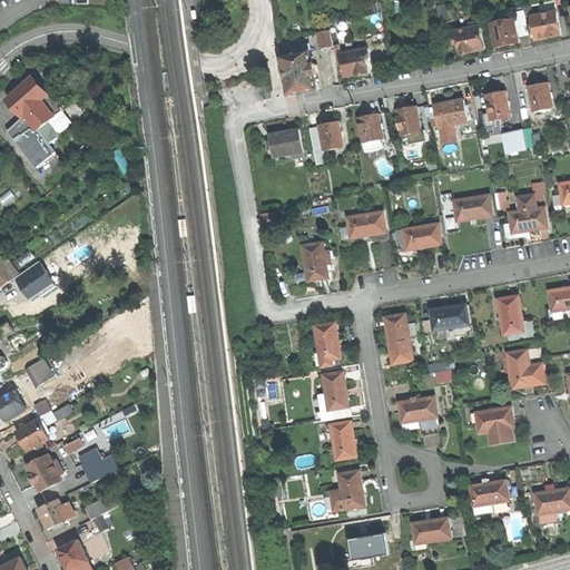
[(440,25),(450,22),(445,6),(436,7),(440,25)]
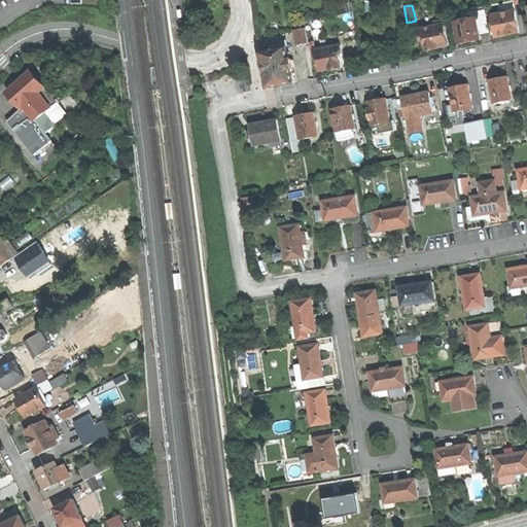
[(475,12),(476,18),(479,34),(489,32),(485,10),(475,12)]
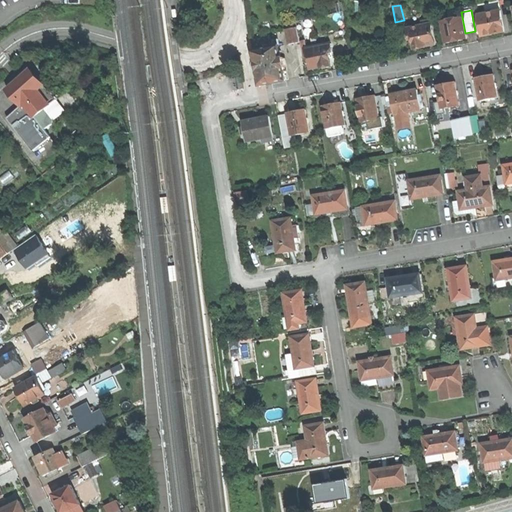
[(478,15),(482,36),(493,33),(504,31),(500,10),(478,15)]
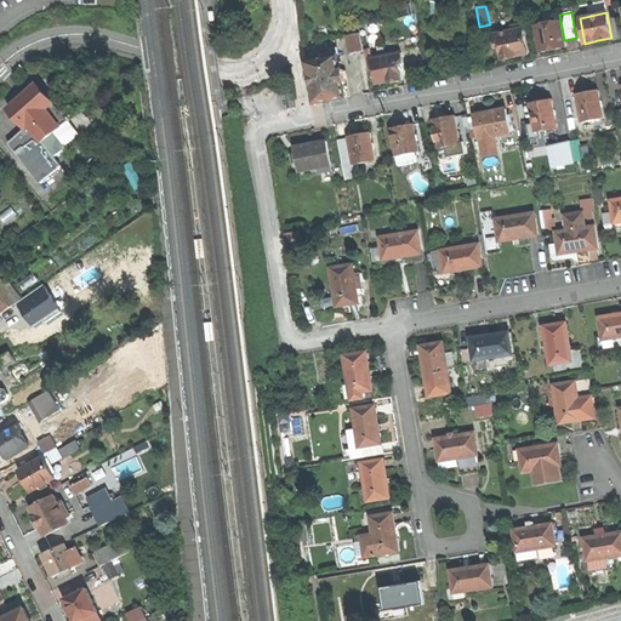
[(535,26),(541,52),(554,50),(565,47),(564,40),(560,21),(535,26)]
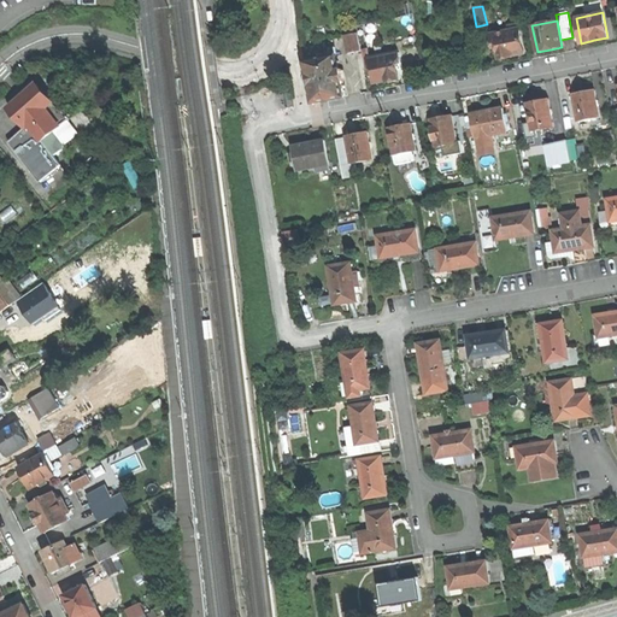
[(519,29),(491,35),(494,54),(498,53),(499,59),(512,57),(524,54),(519,29)]
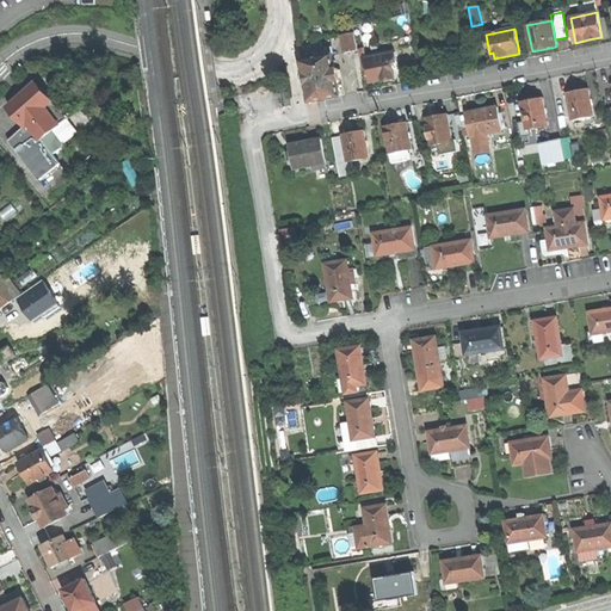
[(341,35),(345,53),(358,50),(355,32),(341,35)]
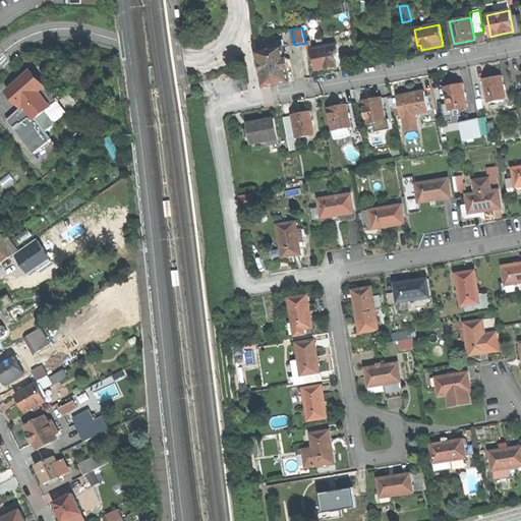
[(309,60),(314,59),(312,51),(310,42),(305,43),(309,60)]
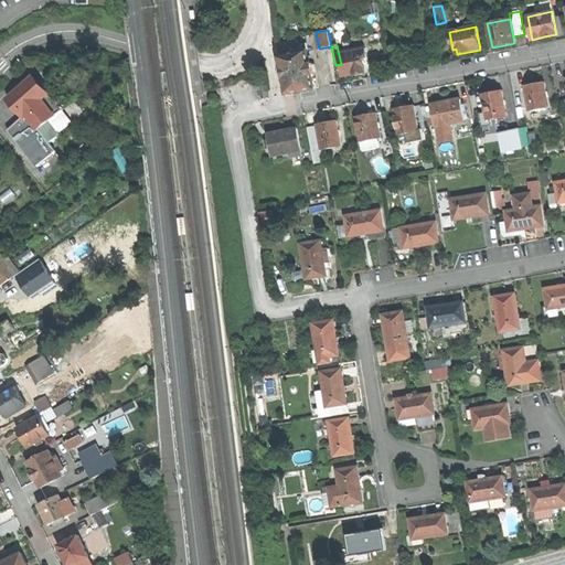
[(341,64),(343,78),(356,75),(366,73),(364,62),(369,62),(365,50),(339,55),(341,64)]
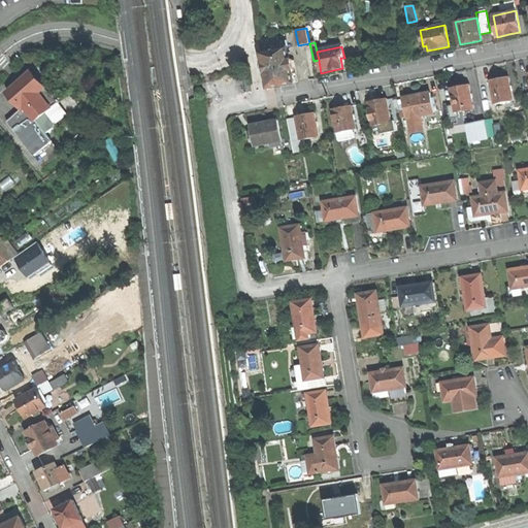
[(261,54),(267,86),(271,89),(283,87),(295,84),(293,72),(296,72),(294,60),(291,60),(288,47),(261,54)]
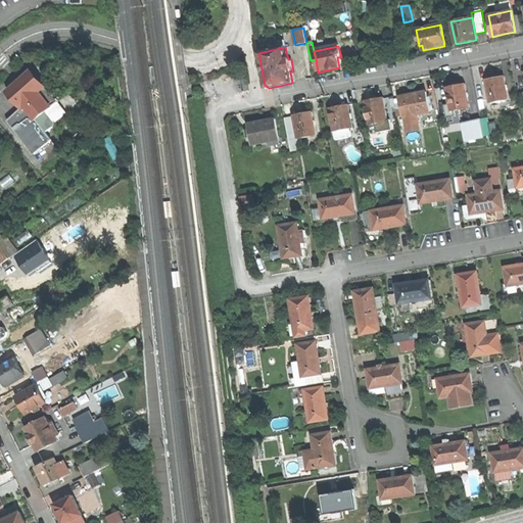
[(19,81),(8,91),(22,108),(25,110),(27,108),(37,120),(45,112),(58,101),(32,70),(19,81)]
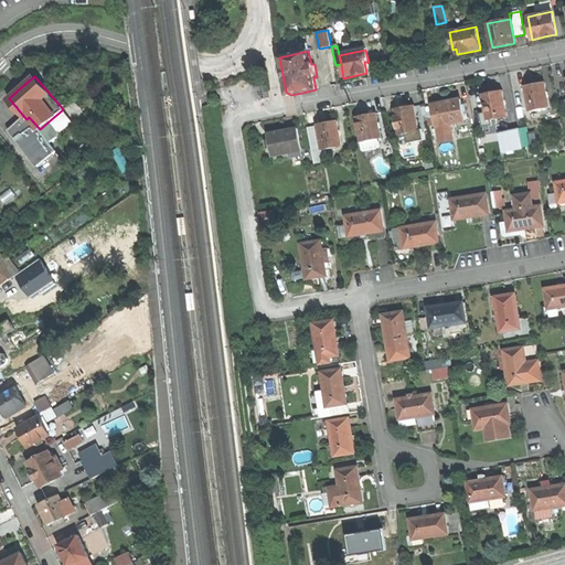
[(523,86),(529,112),(550,107),(544,83),(532,85),(523,86)]
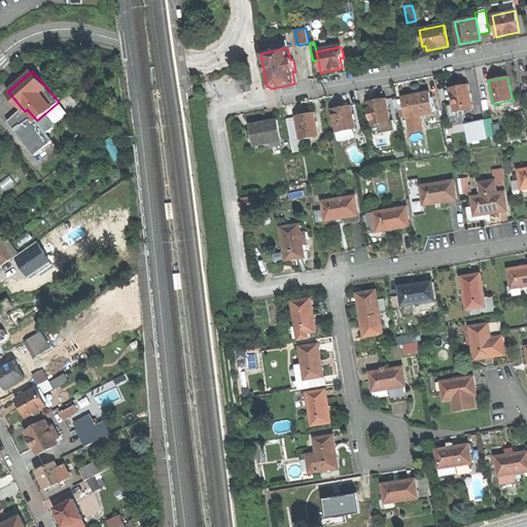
[(458,86),(450,89),(453,105),(454,111),(459,111),(473,108),(468,84),(458,86)]
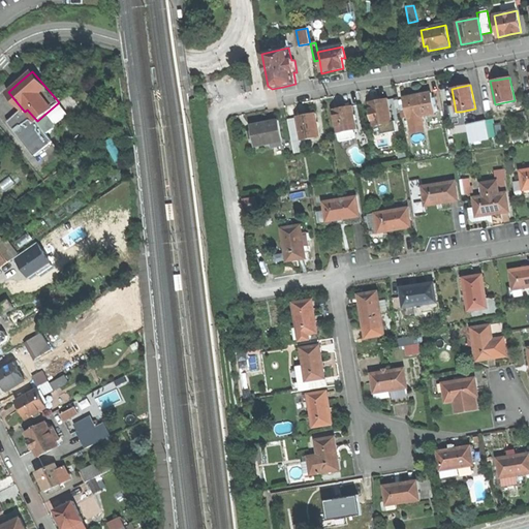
[(416,96),(404,98),(408,118),(410,118),(411,126),(424,124),(422,115),(436,113),(432,93),(416,96)]
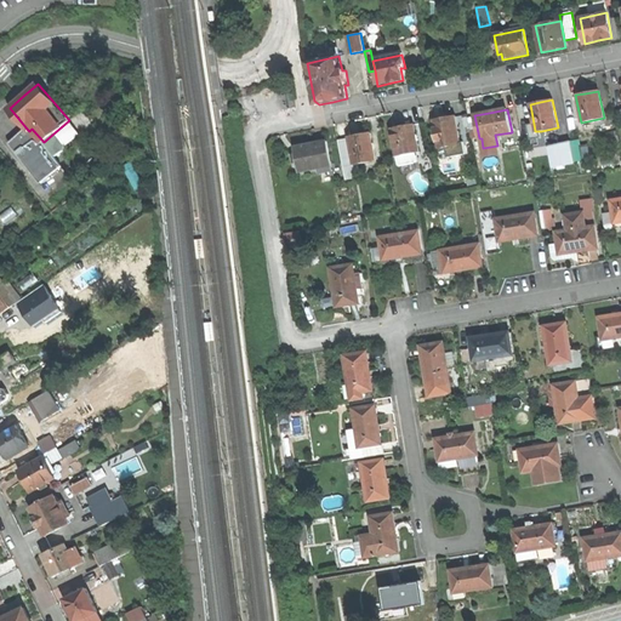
[(433,120),(439,148),(461,143),(455,117),(443,119),(433,120)]
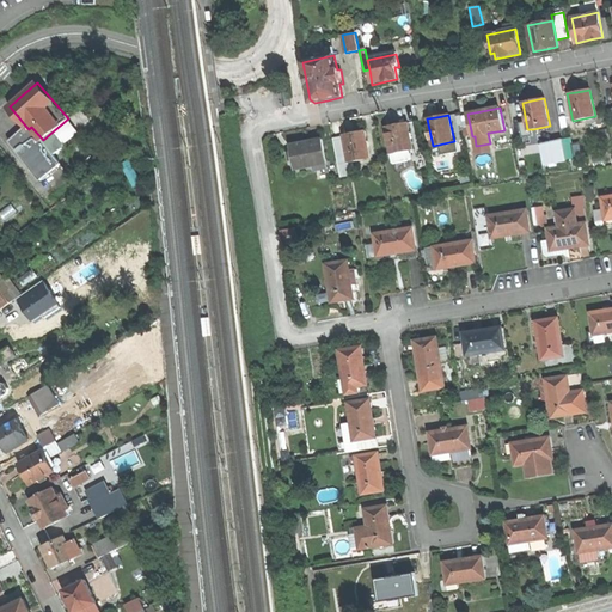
[(81,134),(68,118),(53,132),(66,146),(81,134)]
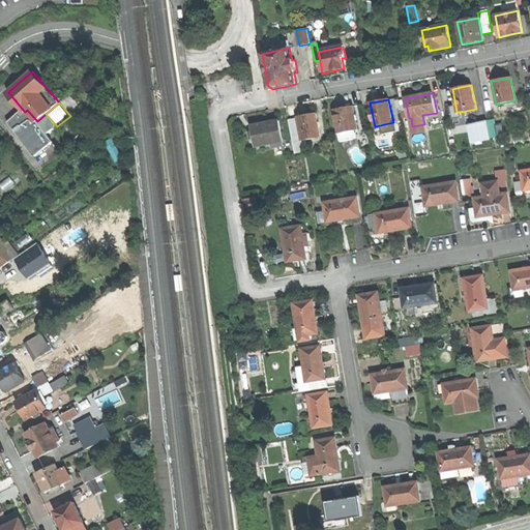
[(344,108),(334,110),(339,133),(356,129),(358,129),(354,106),(344,108)]
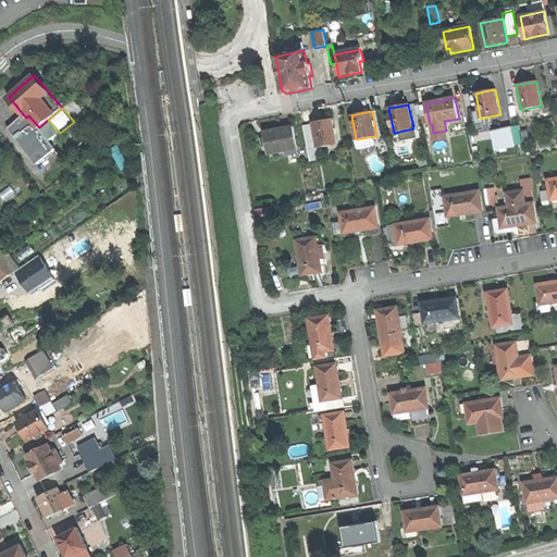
[(486,124),(485,118),(480,118),(479,111),(473,111),(477,125),(486,124)]
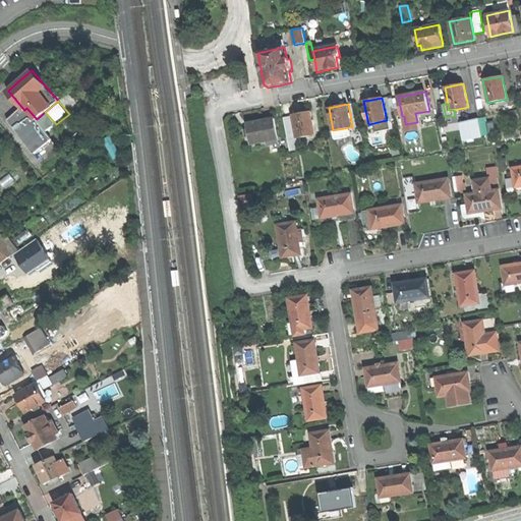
[(53,138),(47,131),(37,119),(26,108),(24,110),(22,108),(8,120),(34,154),(53,138)]
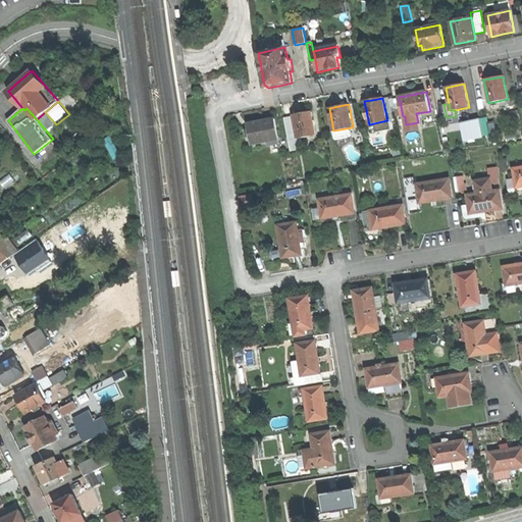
[(56,124),(45,112),(37,119),(47,132),(56,124)]
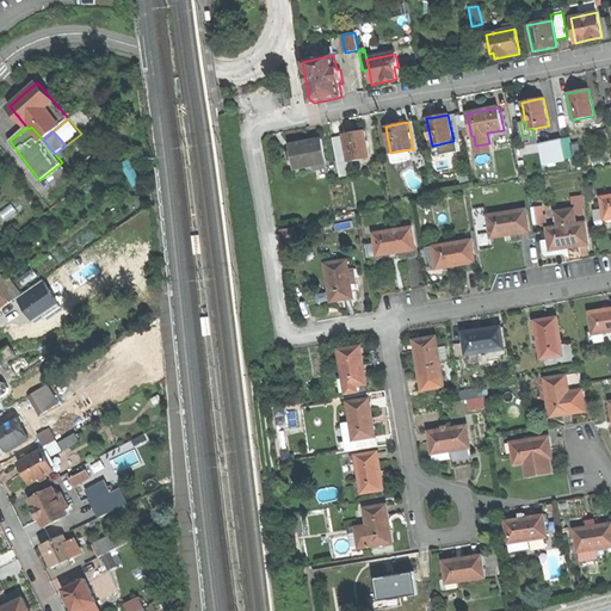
[(355,133),(343,135),(343,136),(346,153),(347,162),(352,161),(370,158),(365,131),(355,133)]
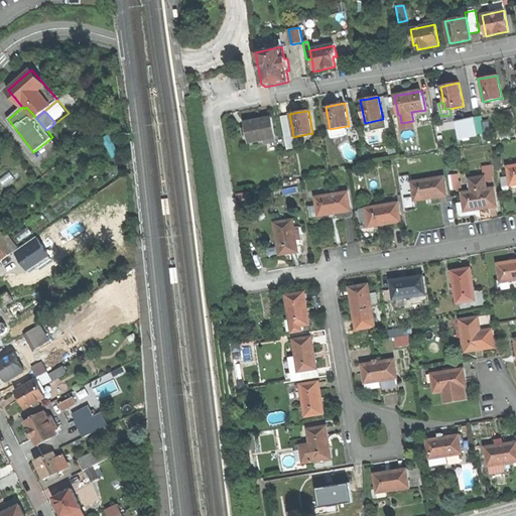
[(283,131),(292,129),(289,115),(281,117),(283,131)]
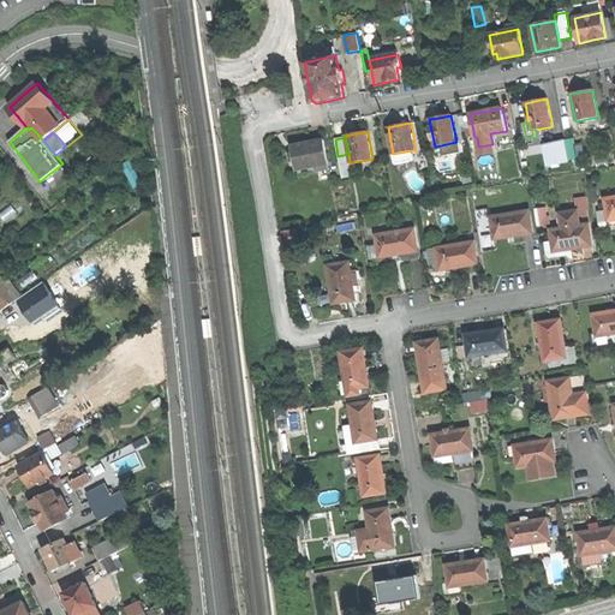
[(544,144),(548,165),(569,161),(569,160),(566,141),(566,139),(544,144)]
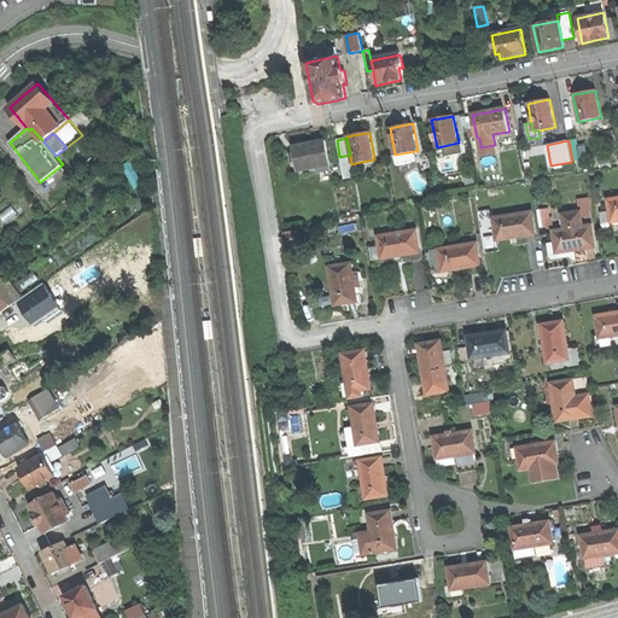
[(576,140),(569,141),(572,161),(579,159),(576,140)]
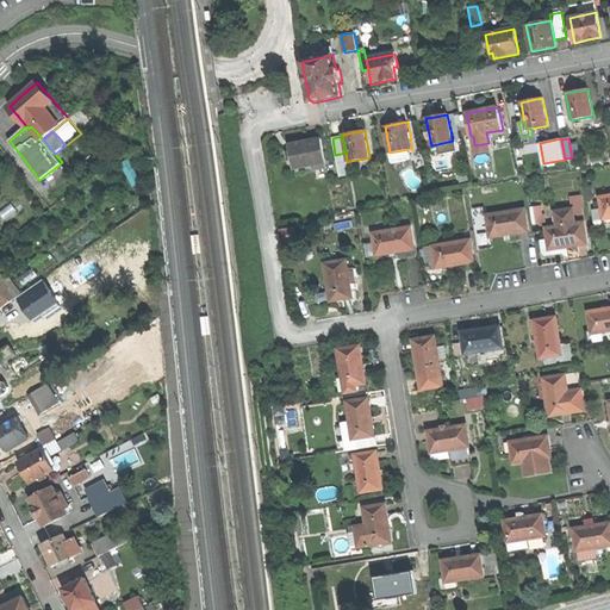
[(306,142),(290,145),(294,168),(312,165),(313,170),(324,168),(325,173),(329,172),(322,139),(306,142)]
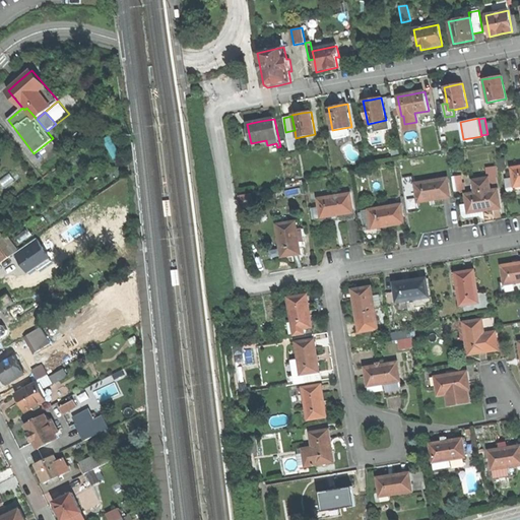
[(350,135),(349,127),(332,130),(334,138),(350,135)]
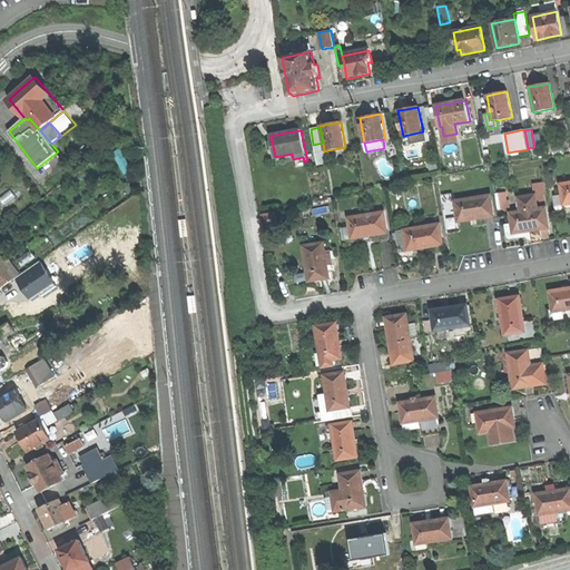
[(331,161),(328,150),(324,151),(323,143),(313,145),(317,165),(331,161)]
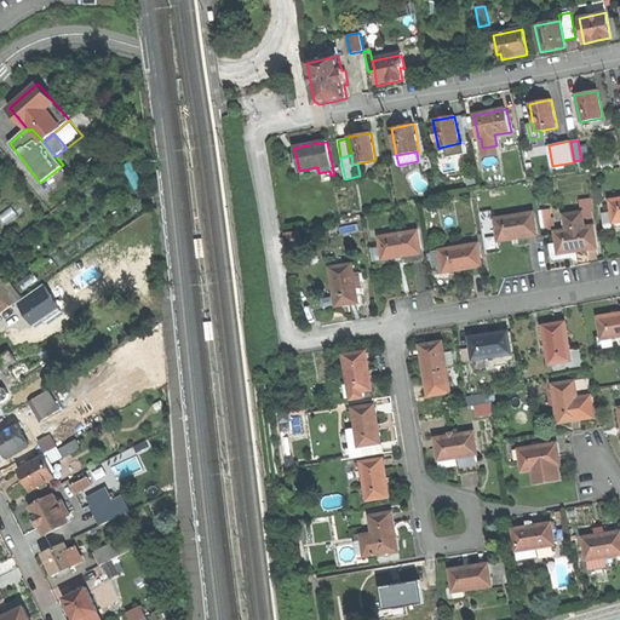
[(593,190),(596,204),(601,204),(603,200),(602,189),(593,190)]
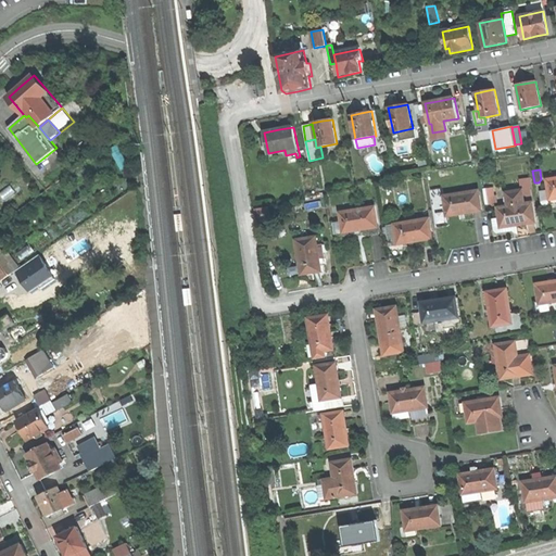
[(520,179),(521,190),(523,190),(525,197),(532,196),(531,187),(533,187),(531,178),(520,179)]
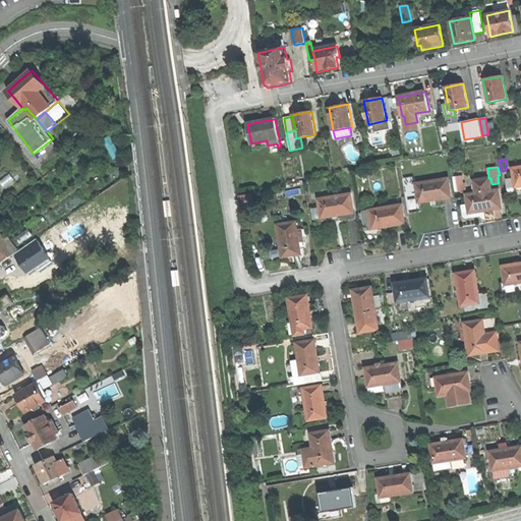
[(456,194),(467,192),(466,183),(464,183),(463,176),(454,177),(456,194)]
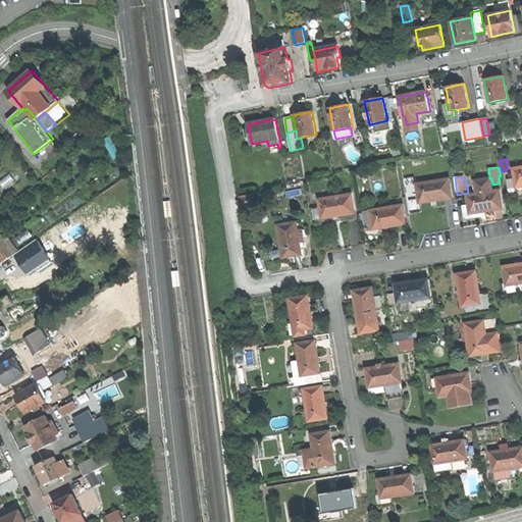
[(521,191),(521,187),(517,188),(515,177),(507,179),(509,194),(521,191)]
